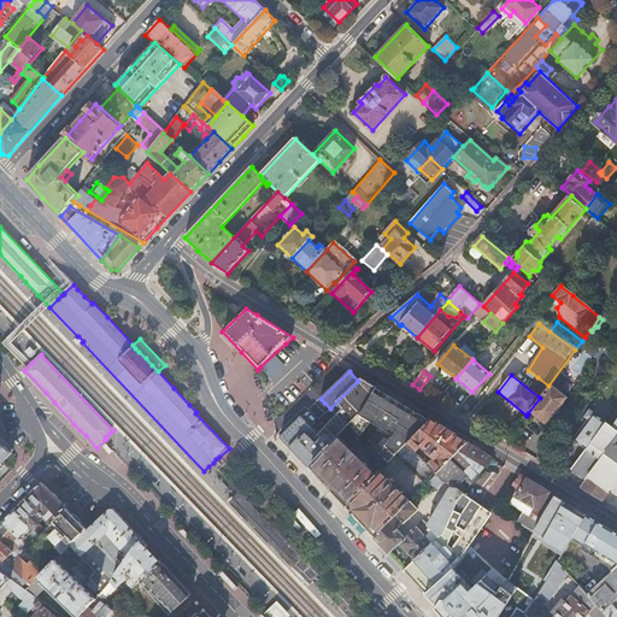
[(534,383),(545,391),(548,386),(538,377),(534,383)]
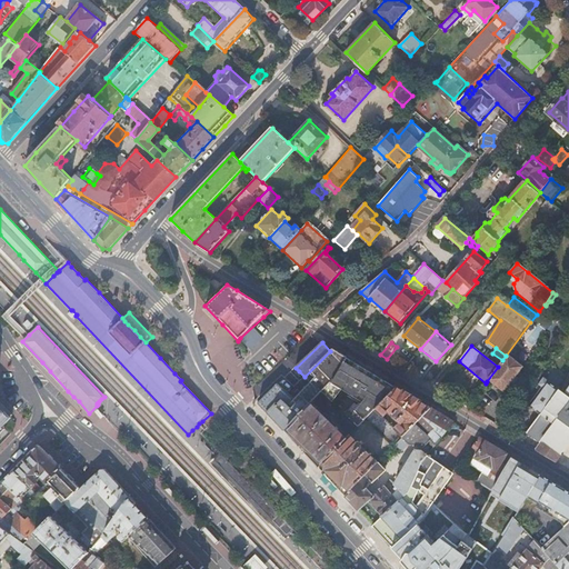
[(330,351),(305,377),(312,386),(320,393),(322,391),(331,382),(332,382),(348,358),(333,349),(330,351)]
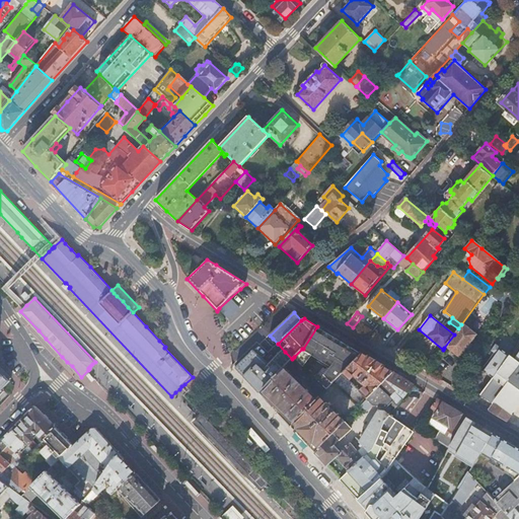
[(454,335),(444,348),(458,359),(476,336),(461,324),(458,328),(454,335)]
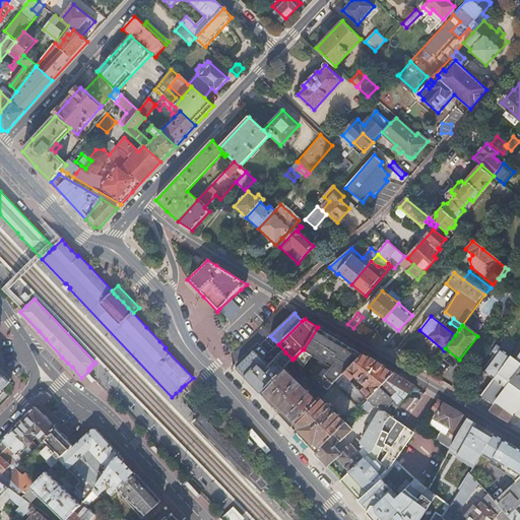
[(342,375),(363,354),(318,327),(304,349),(303,349),(295,358),(307,370),(327,390),(333,384),(342,375)]
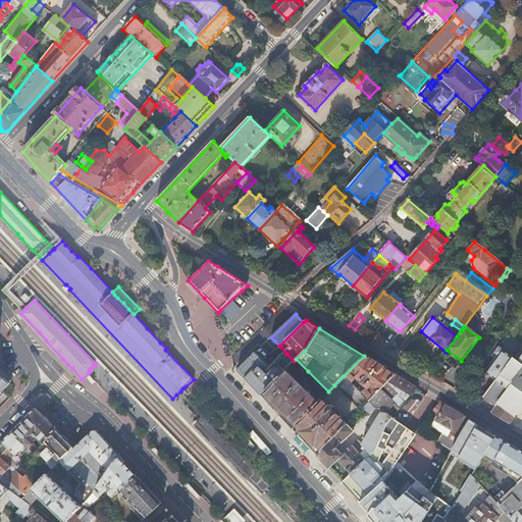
[(497,358),(485,374),(496,381),(496,382),(512,359),(498,349),(493,355),(497,358)]
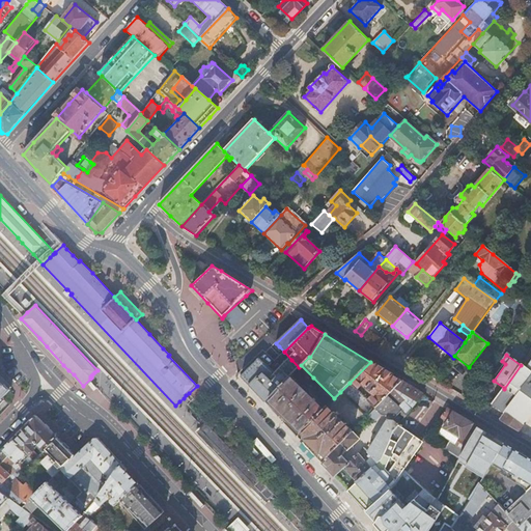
[(291,360),(275,375),(283,384),(290,376),(294,372),(299,367),(291,360)]
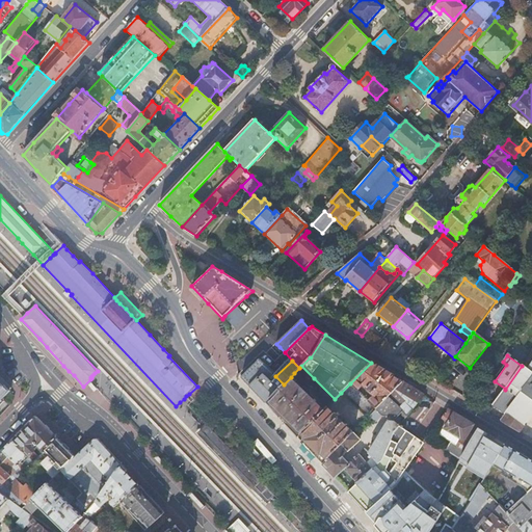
[(261,362),(242,379),(255,392),(265,403),(284,384),(275,376),(261,362)]
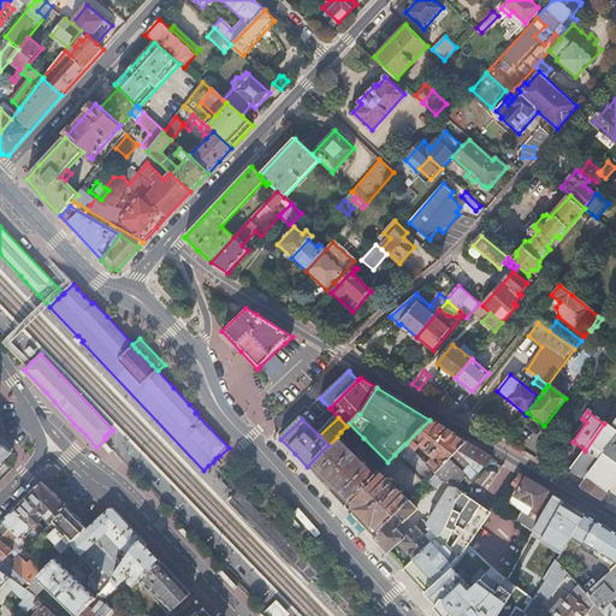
[(421,445),(433,458),(426,466),(436,474),(467,443),(446,430),(430,420),(406,444),(414,452),(421,445)]
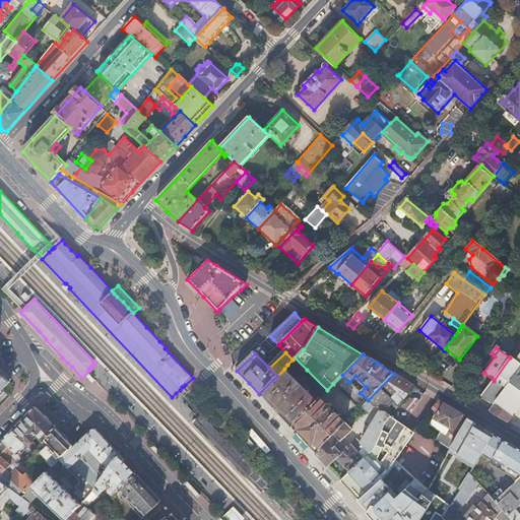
[(519,355),(516,362),(510,358),(494,381),(494,380),(481,397),(493,404),(490,411),(503,419),(508,423),(519,405),(519,355)]
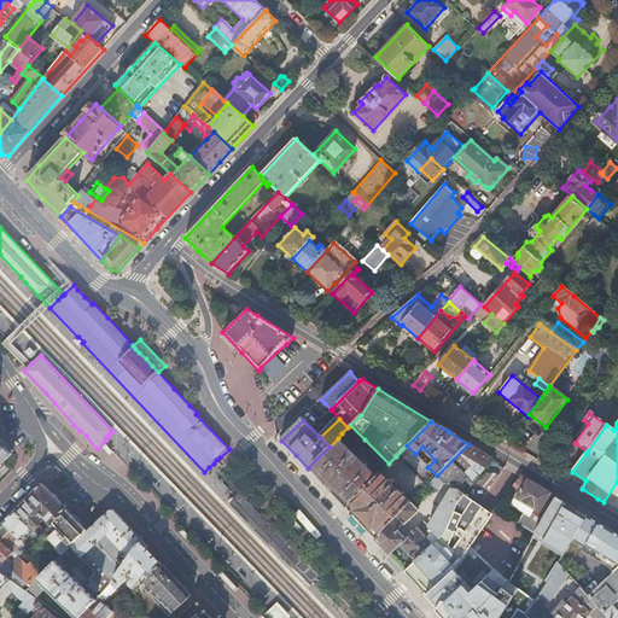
[(342,433),(356,448),(365,439),(350,425),(348,427),(342,433)]
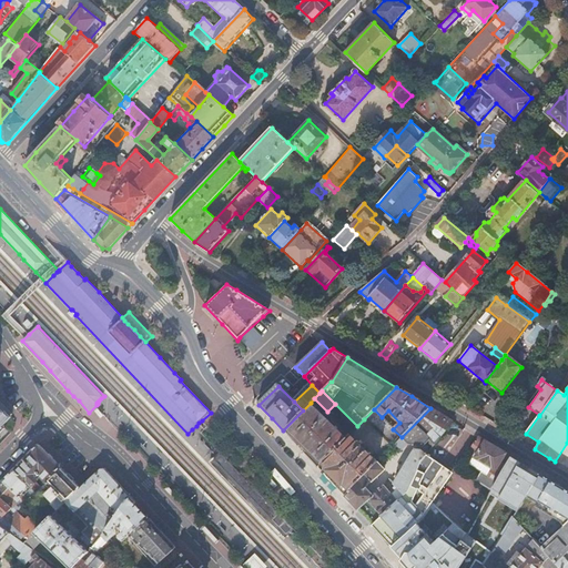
[(0,429),(12,416),(3,406),(0,403),(0,429)]
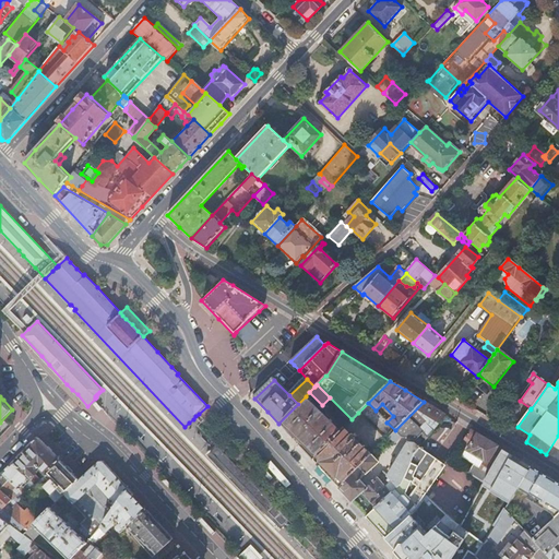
[(278,424),(294,439),(298,435),(300,437),(304,440),(299,444),(312,460),(318,453),(341,431),(337,427),(306,396),(298,404),(278,424)]
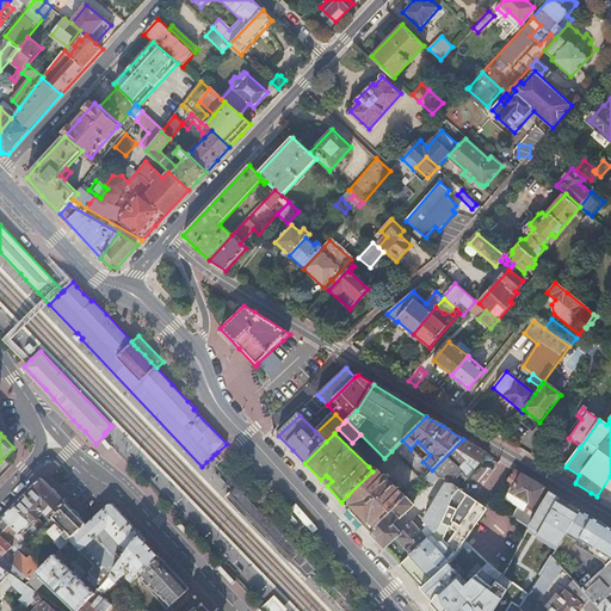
[(112,446),(105,438),(102,440),(109,449),(112,446)]
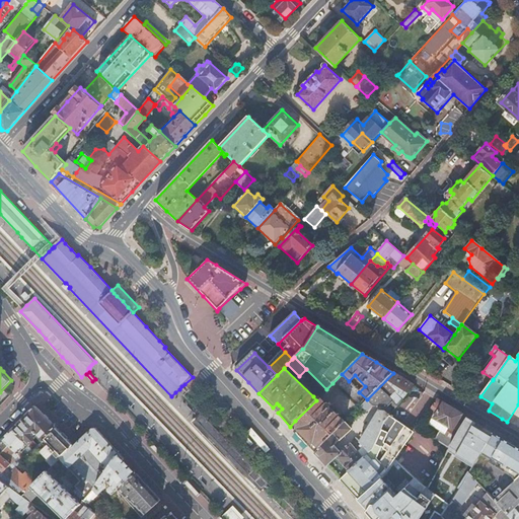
[(345,422),(314,452),(340,479),(372,450),(390,416),(415,386),(410,382),(393,373),(367,399),(360,406),(365,412),(368,413),(375,417),(360,443),(362,444),(360,446),(363,449),(359,452),(352,444),(342,453),(335,446),(352,430),(345,422)]
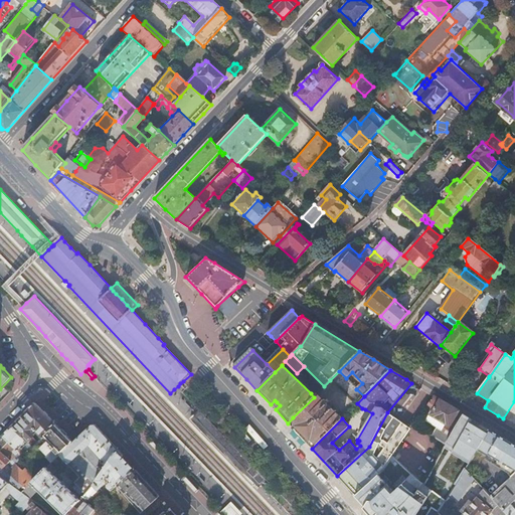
[(330,380),(355,405),(357,403),(364,396),(356,389),(346,378),(339,371),(330,380)]
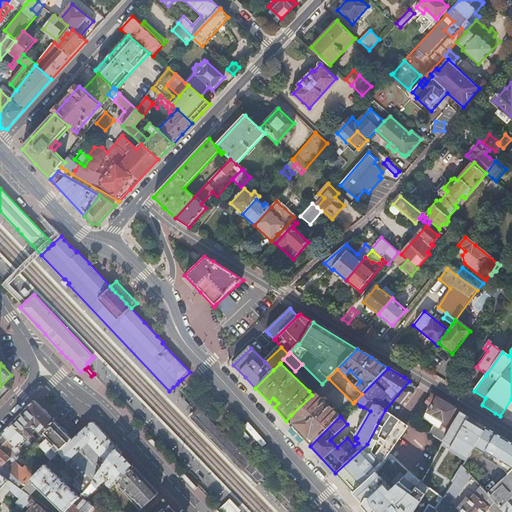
[(322,384),(319,381),(309,391),(312,395),(315,391),(322,384)]
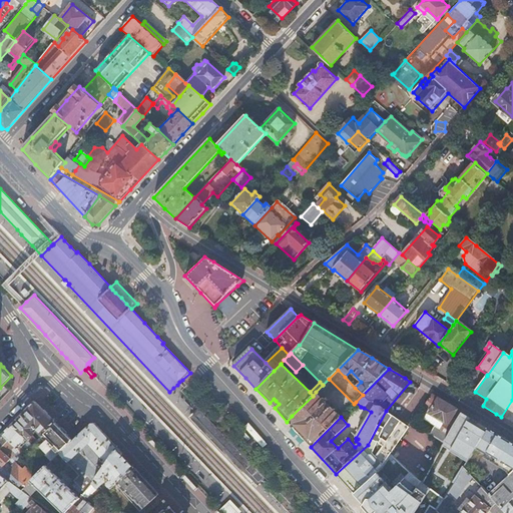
[(313,396),(292,416),(295,419),(298,422),(292,427),(311,447),(341,417),(316,392),(313,396)]
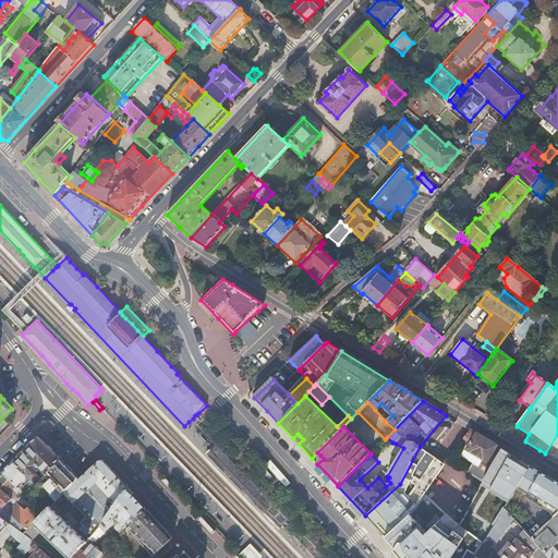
[(469,447),(468,449),(480,457),(474,465),(477,468),(487,474),(501,449),(474,433),(470,429),(462,443),(469,447)]
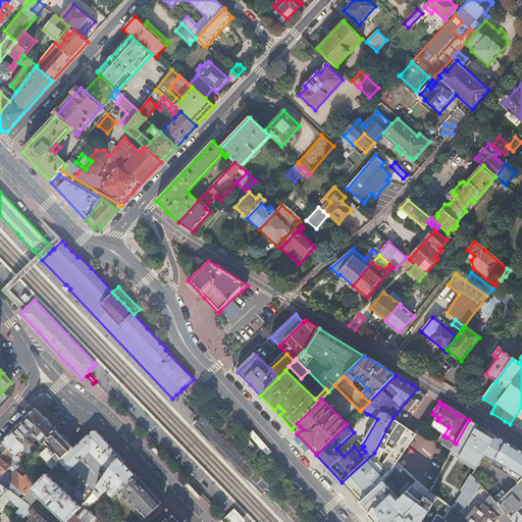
[(24,419),(13,431),(36,452),(40,448),(57,429),(46,417),(37,407),(24,419)]
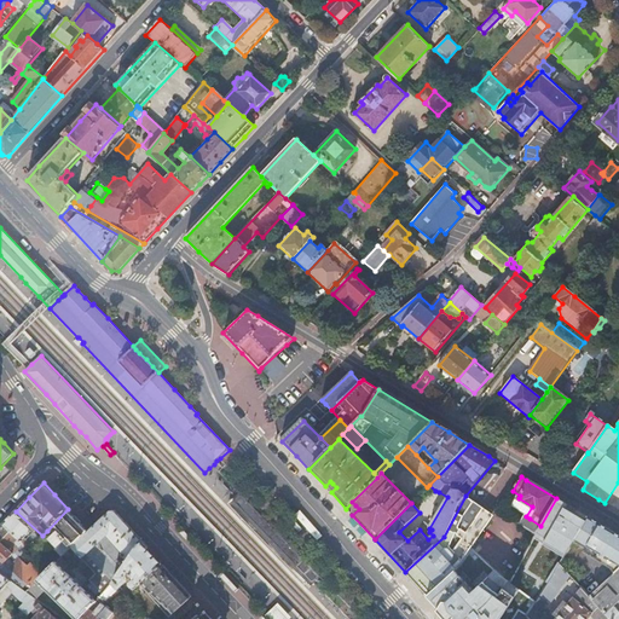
[(227,502),(308,586),(314,582),(320,576),(304,559),(239,491),(227,502)]
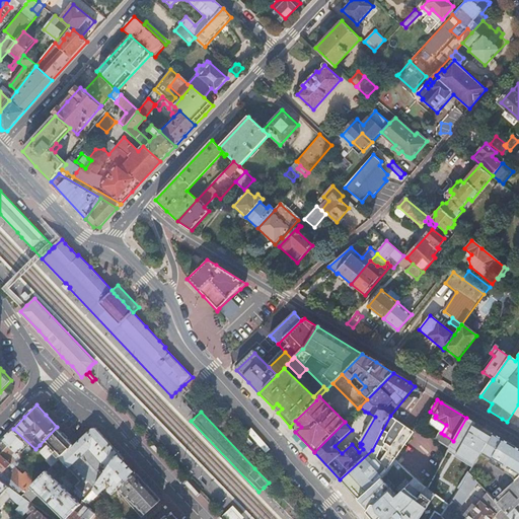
[(390,416),(372,450),(340,479),(358,499),(382,478),(395,460),(416,431),(390,416)]
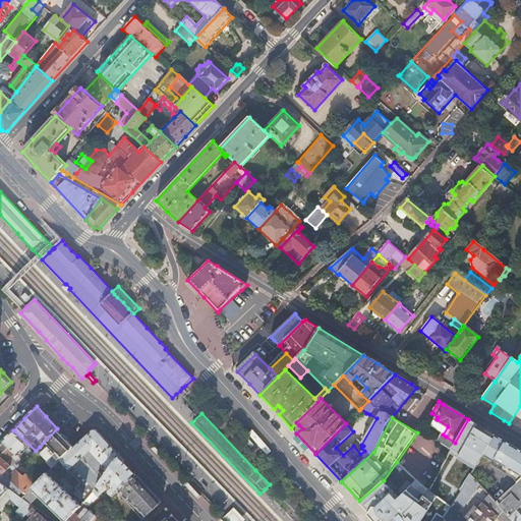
[(40,447),(46,452),(48,450),(54,455),(49,461),(55,467),(56,466),(60,462),(63,459),(75,446),(65,436),(57,428),(40,447)]
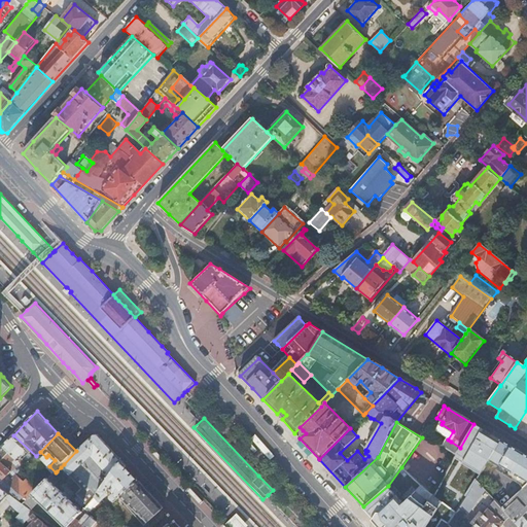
[(64,464),(85,485),(79,490),(82,493),(79,496),(88,505),(96,496),(97,496),(104,486),(101,482),(120,459),(99,434),(93,434),(84,443),(81,446),(76,451),(64,464)]
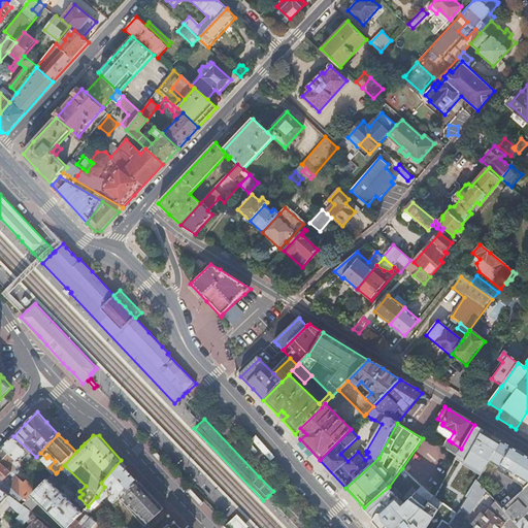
[(3,447),(26,468),(36,457),(13,436),(6,444),(3,447)]
